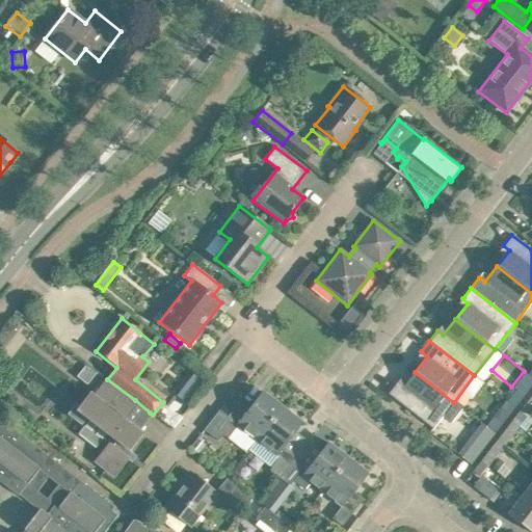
[(86,366),(77,377),(87,386),(98,373),(86,366)]
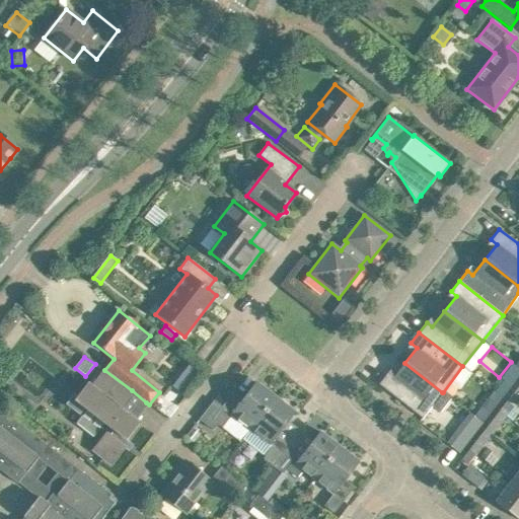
[(442,392),(404,363),(392,378),(387,374),(378,385),(422,419),(432,405),(440,413),(451,398),(443,392),(442,392)]
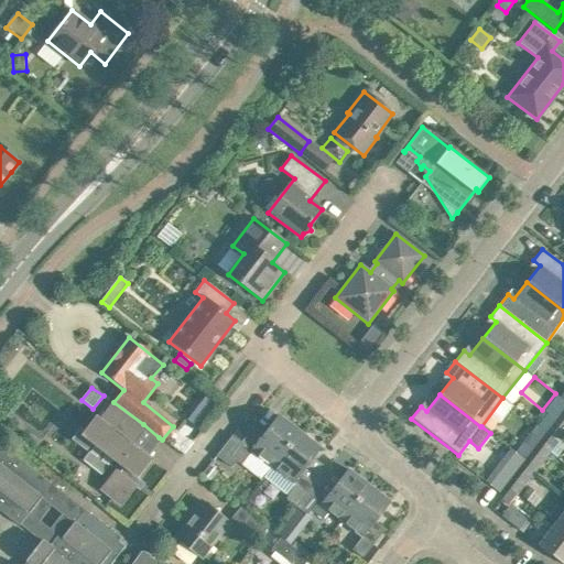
[(150,459),(129,443),(143,424),(114,402),(112,401),(111,402),(112,403),(99,421),(96,418),(85,432),(80,429),(72,440),(86,451),(91,443),(123,468),(119,475),(116,472),(101,489),(121,505),(134,487),(131,484),(136,477),(137,478),(138,477),(137,477),(150,459)]
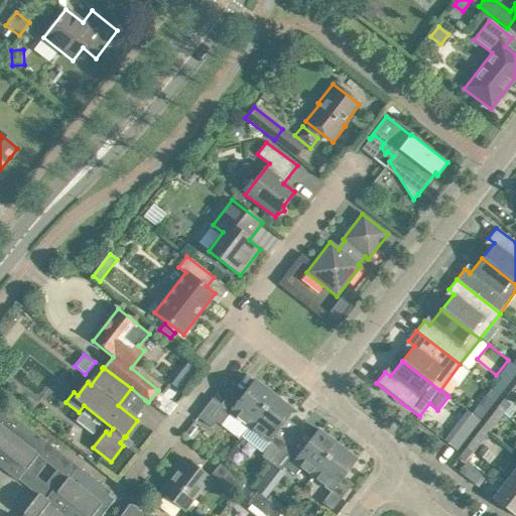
[(500,379),(492,389),(499,395),(507,384),(500,379)]
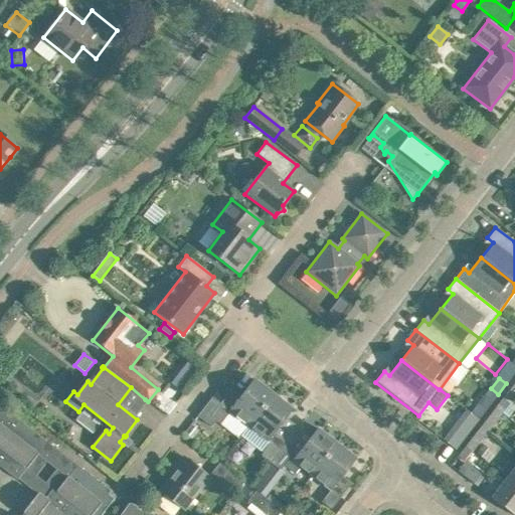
[(248,426),(273,394),(253,380),(235,402),(226,395),(222,399),(220,403),(212,397),(197,416),(210,427),(215,420),(220,424),(229,412),(248,426)]
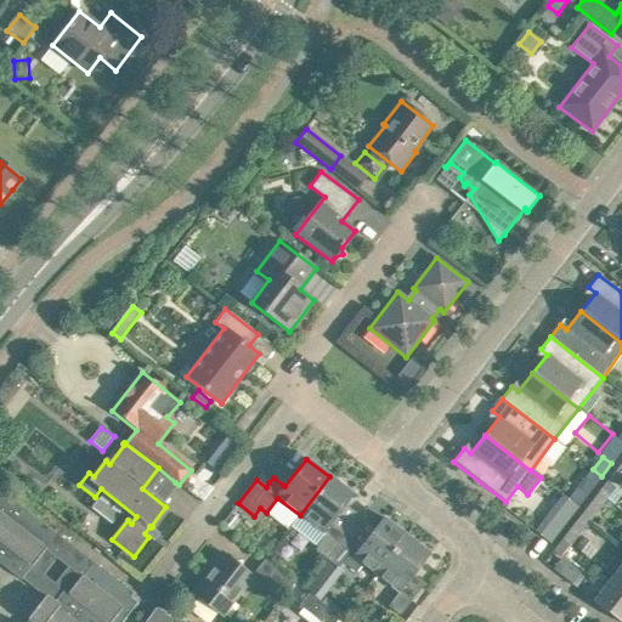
[(270,465),(261,476),(269,482),(273,478),(277,471),(270,465)]
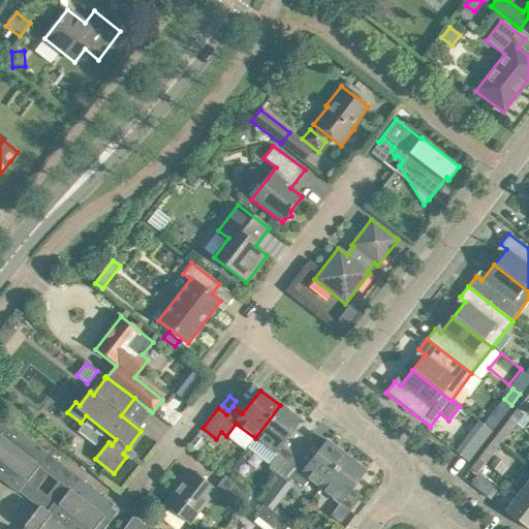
[(492,430),(511,405),(504,399),(503,399),(484,424),(492,430)]
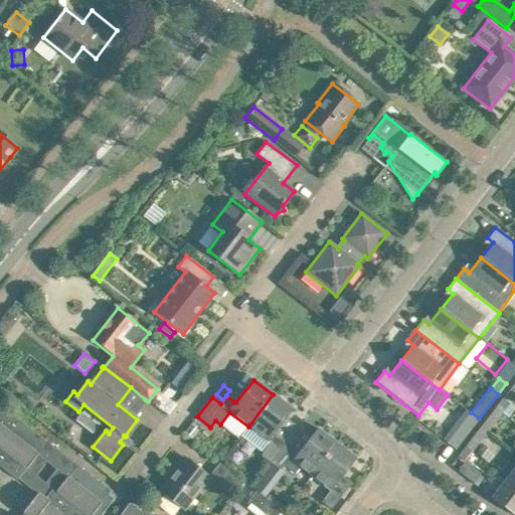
[(274,434),(292,409),(273,394),(248,426),(240,437),(263,454),(262,456),(271,464),(286,443),(274,434)]
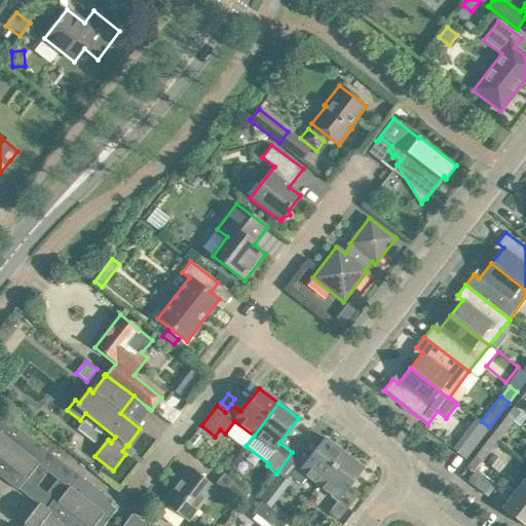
[(520,412),(513,407),(504,416),(512,422),(520,412)]
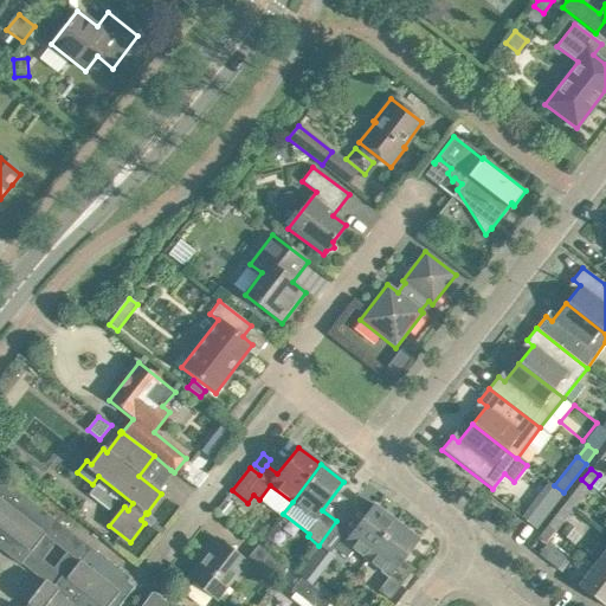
[(91,548),(2,479),(0,482),(0,549),(20,565),(31,552),(32,552),(44,536),(70,556),(79,563),(91,548)]
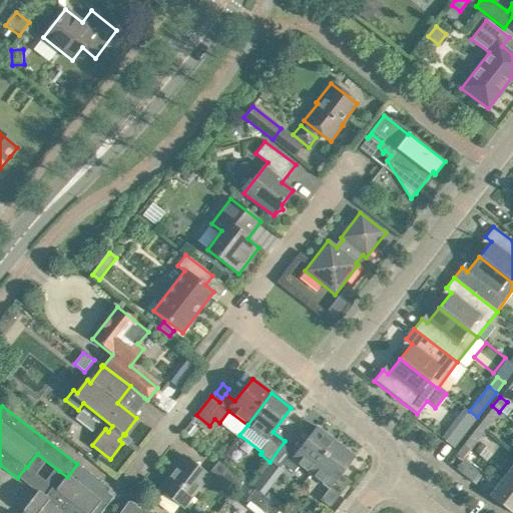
[(485,431),(499,412),(492,406),(478,426),(485,431)]
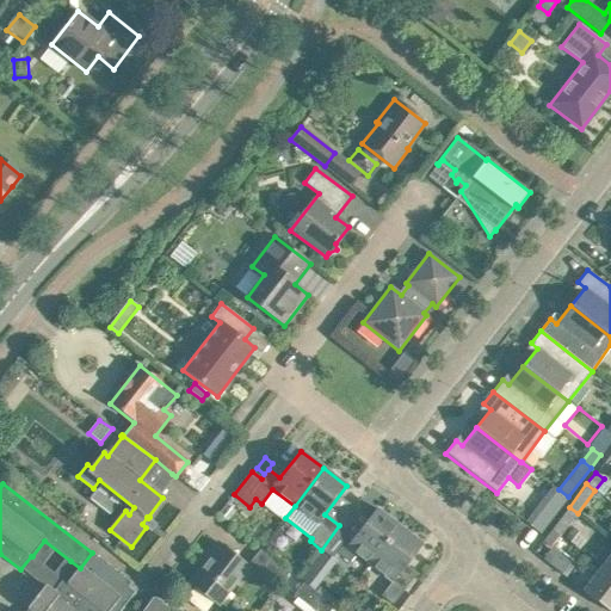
[(234,512),(226,505),(217,516),(226,523),(234,512)]
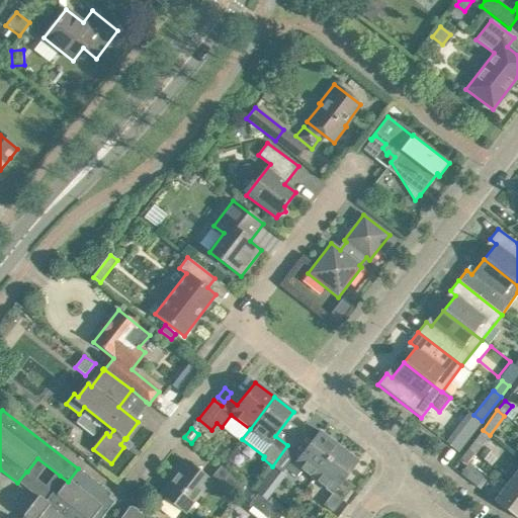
[(475,454),(490,435),(483,430),(467,449),(475,454)]
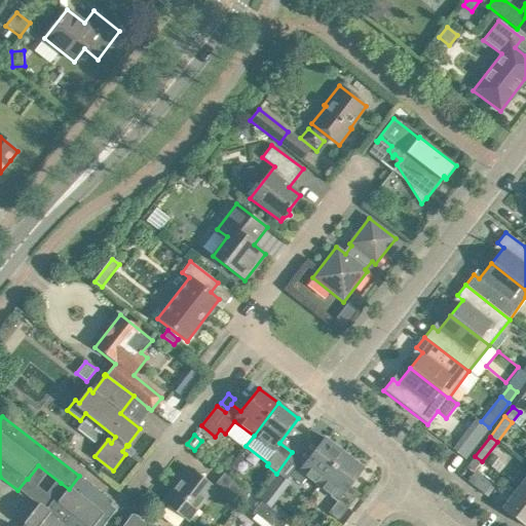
[(318,486),(343,453),(324,438),(305,462),(292,452),(276,474),(287,481),(290,477),(301,485),(307,477),(318,486)]
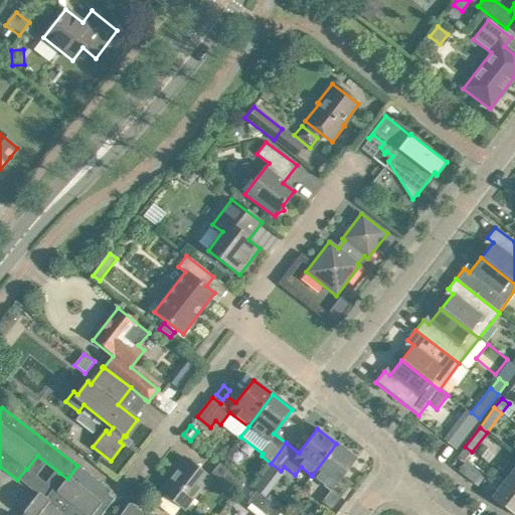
[(452,435),(446,443),(456,450),(462,443),(452,435)]
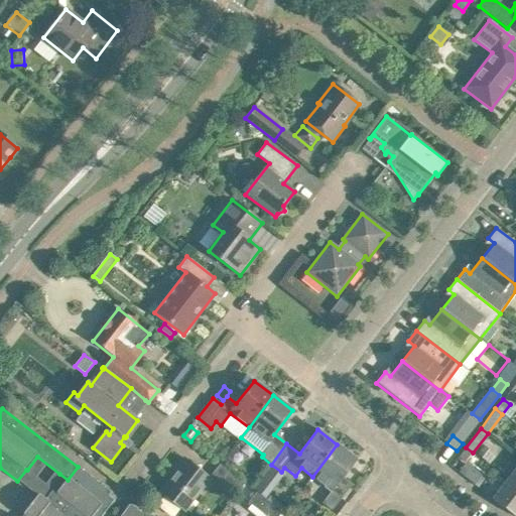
[(338,484),(356,460),(337,444),(312,477),(332,491),(321,503),(332,511),(347,491),(338,484)]
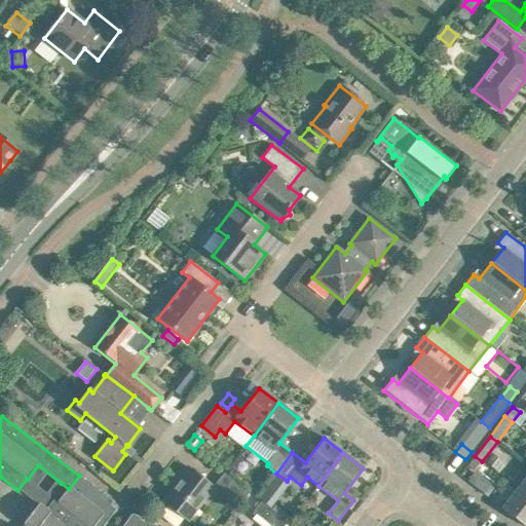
[(475,470),(482,461),(475,456),(468,464),(475,470)]
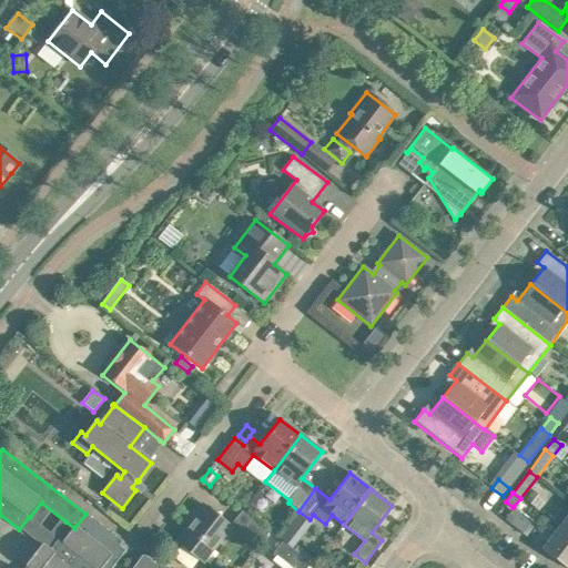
[(202,563),(231,526),(203,505),(192,518),(194,519),(176,543),(181,546),(173,555),(175,558),(188,567),(189,567),(191,567),(199,559),(202,563)]
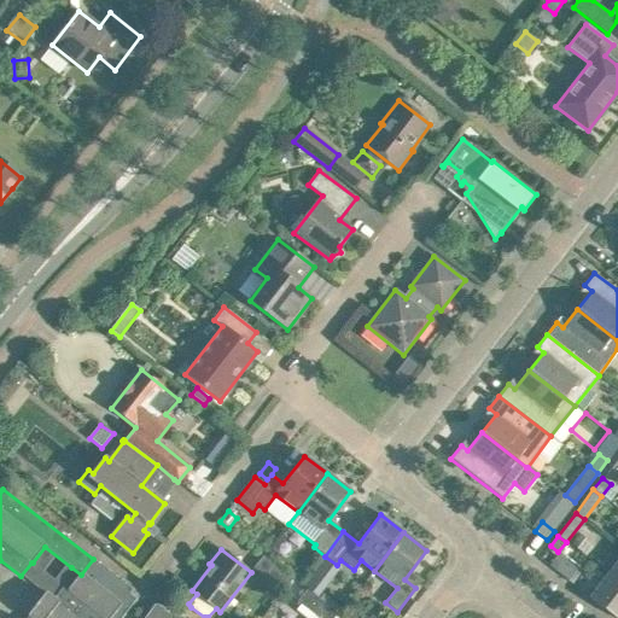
[(558,554),(548,565),(567,581),(577,569),(558,554)]
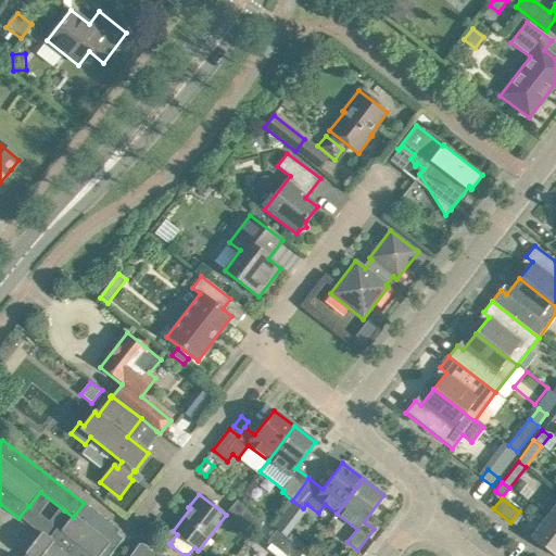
[(264,520),(237,500),(228,510),(254,532),(264,520)]
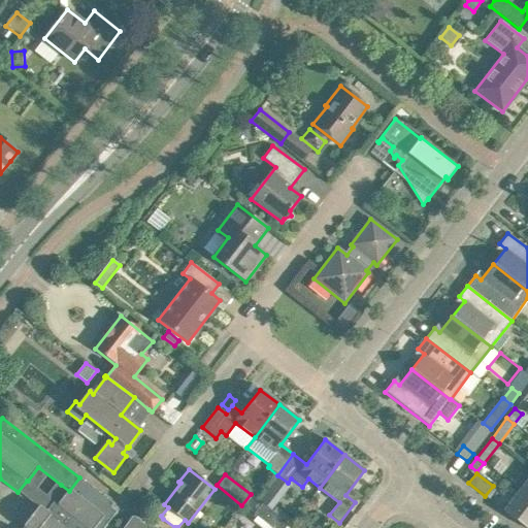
[(77,527),(27,527),(25,526),(23,527),(103,527),(117,512),(110,506),(112,503),(79,477),(69,491),(61,485),(51,498),(54,501),(50,505),(77,527)]
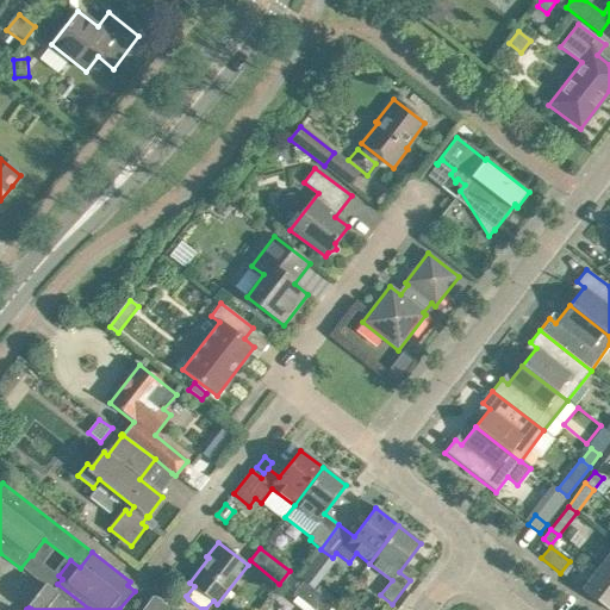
[(609,574),(609,553),(599,567),(609,574)]
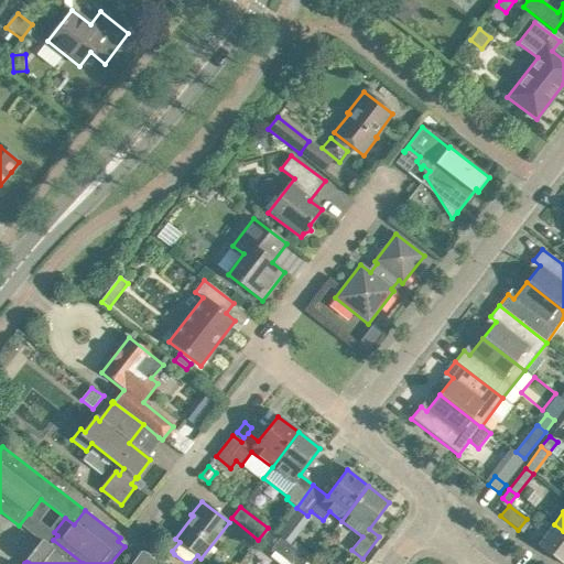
[(561,563),(563,563),(563,531),(554,524),(538,545),(561,563)]
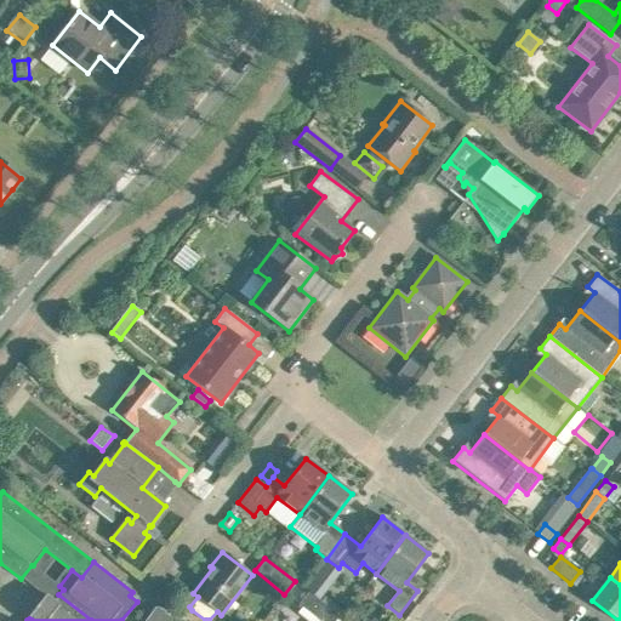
[(346,620),(339,615),(308,592),(298,605),(315,619),(313,620),(346,620)]
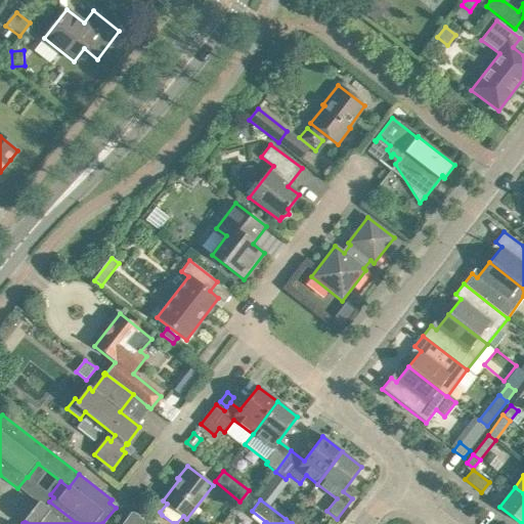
[(77,523),(49,501),(45,508),(38,501),(24,521),(25,522),(27,523),(77,523)]
